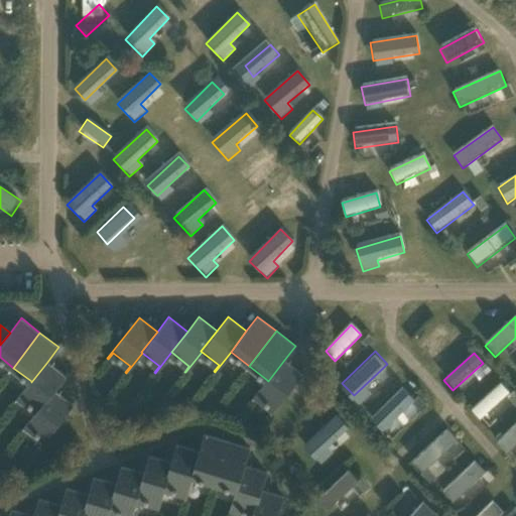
[(270,415),(302,374),(284,360),(268,381),(267,380),(251,400),(252,401),(257,395),(274,408),(269,414),(270,415)]
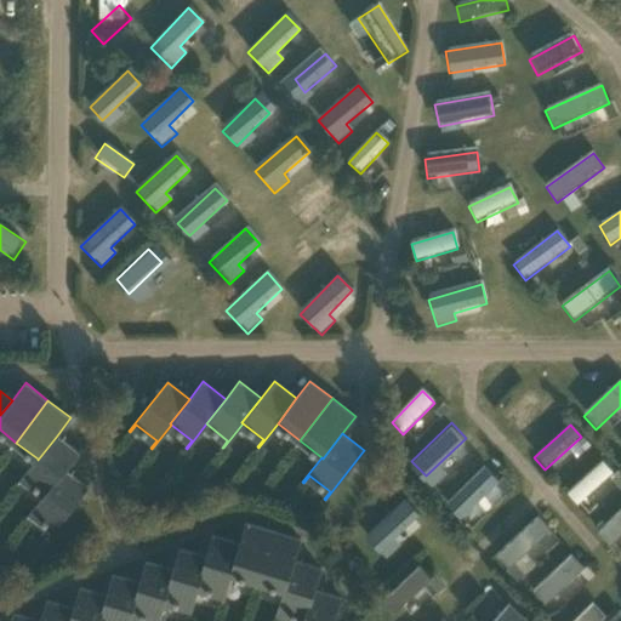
[(429,474),(439,484),(483,443),(473,433),(429,474)]
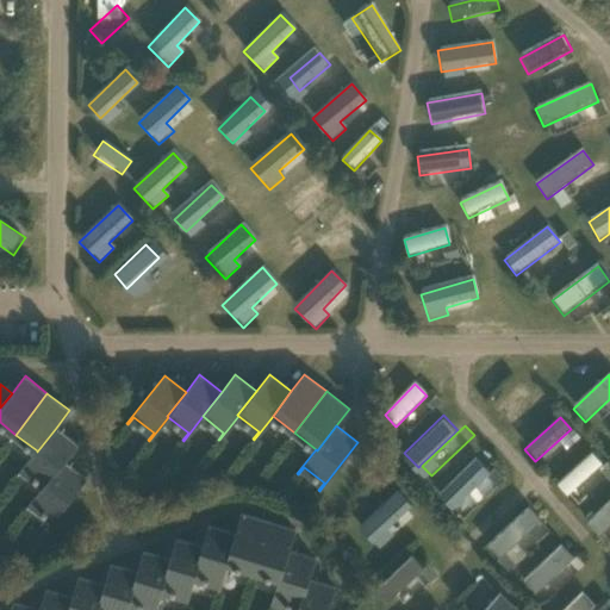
[(64,461),(78,444),(56,428),(37,452),(37,450),(18,475),(19,477),(24,468),(45,485),(64,461)]
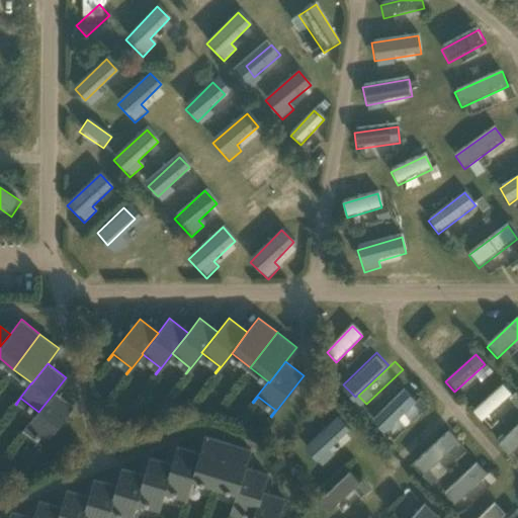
[(511,397),(501,385),(472,414),(483,424),(511,397)]
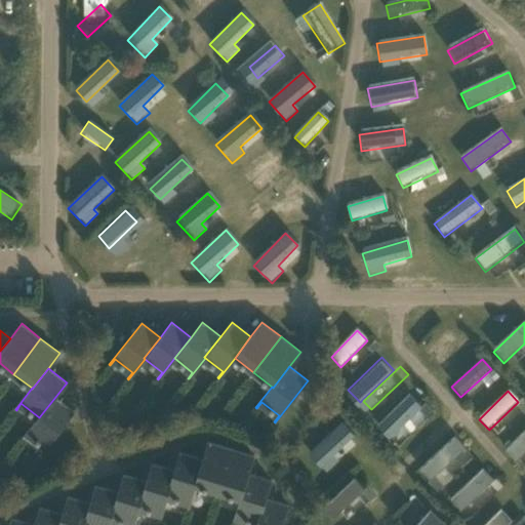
[(42,453),(74,411),(55,397),(39,417),(23,438),(24,439),(28,433),(46,446),(41,452),(42,453)]
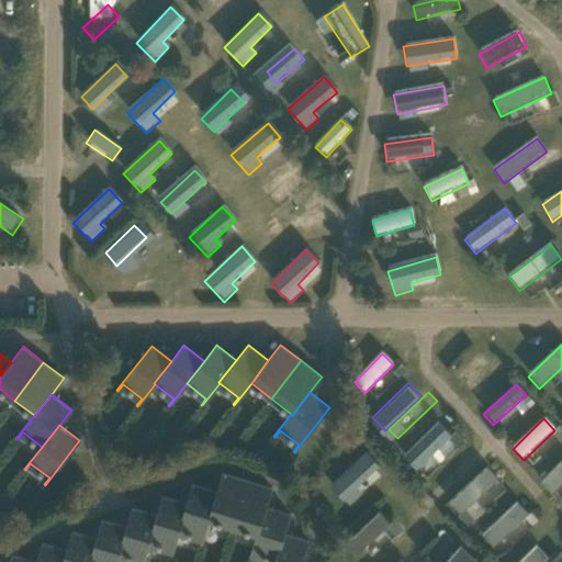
[(451,439),(437,425),(403,460),(417,474),(451,439)]
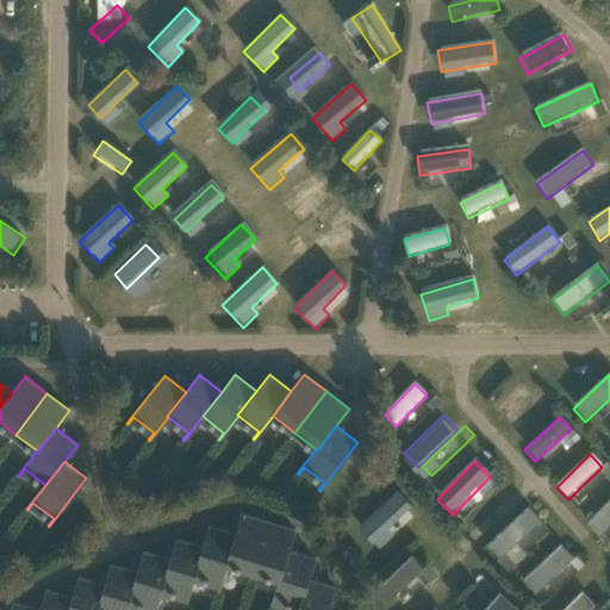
[(412,508),(398,492),(359,530),(373,546),(412,508)]
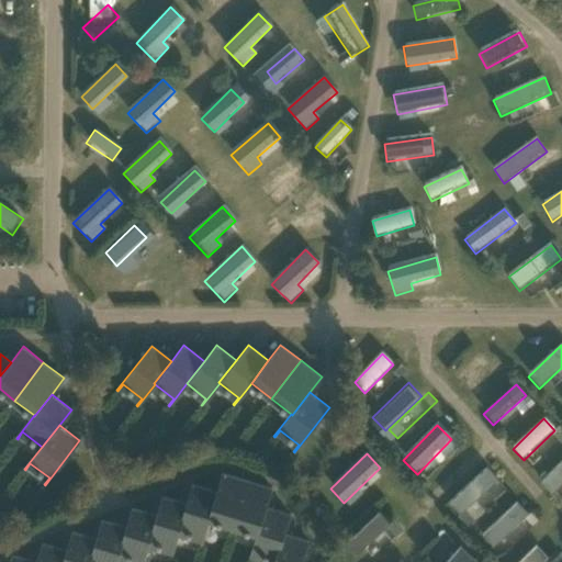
[(561,489),(561,463),(540,486),(552,498),(561,489)]
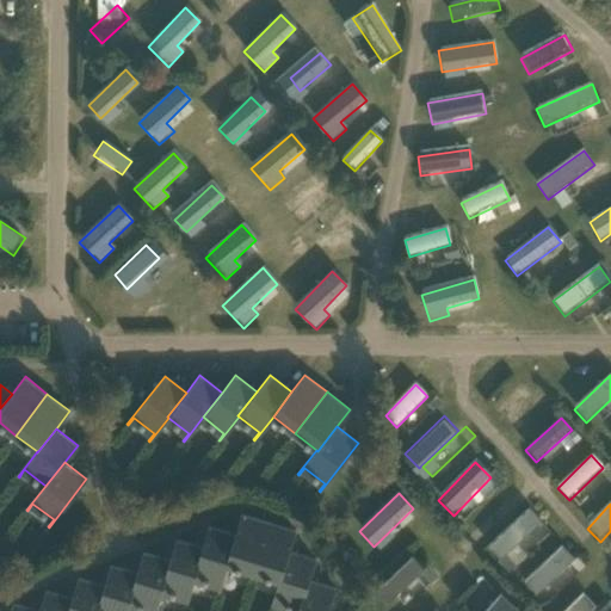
[(541,526),(529,513),(488,551),(500,563),(541,526)]
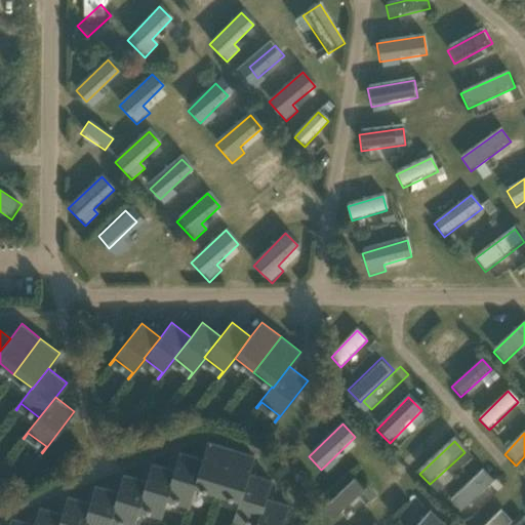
[(195,484),(195,485),(216,491),(230,448),(208,442),(203,459),(195,484)]
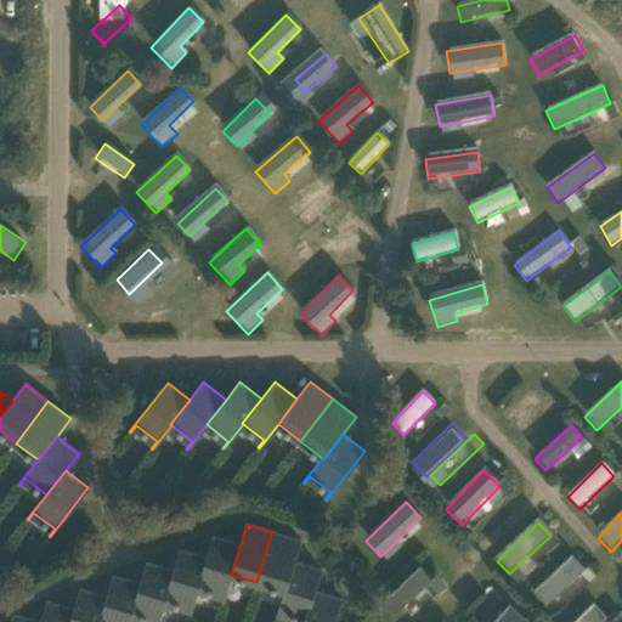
[(287,591),(295,561),(301,539),(272,531),(256,582),(286,591),(287,591)]
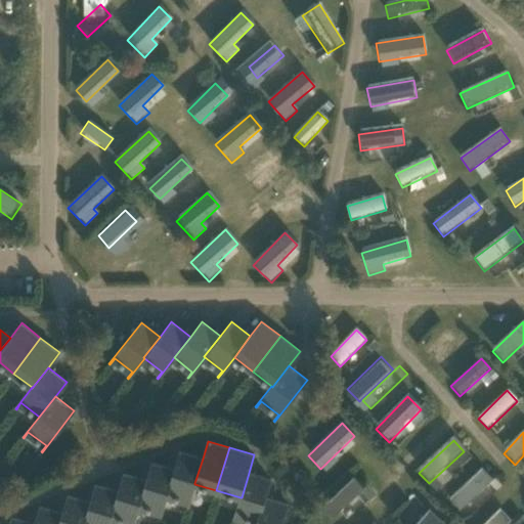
[(187,509),(194,484),(194,483),(203,459),(180,451),(174,470),(166,494),(167,494),(188,501),(186,509),(187,509)]
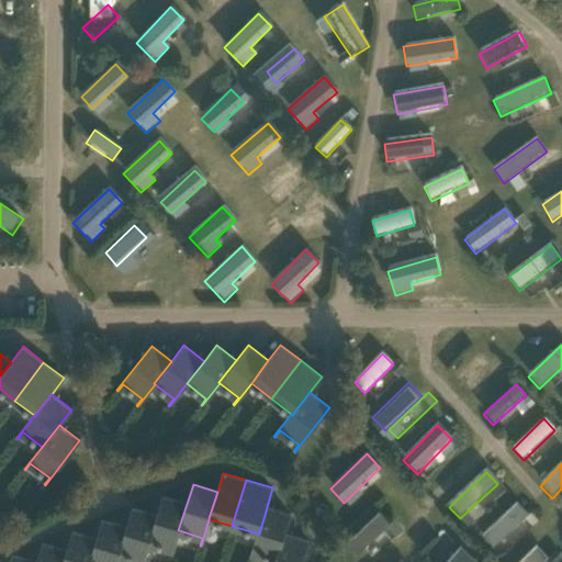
[(170,558),(179,530),(178,530),(187,504),(163,496),(157,515),(148,542),(149,542),(172,549),(169,558),(170,558)]
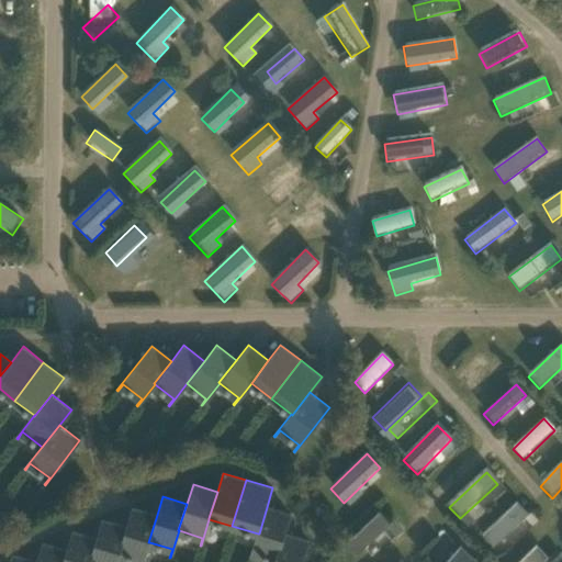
[(528,516),(517,505),(483,538),(494,550),(528,516)]
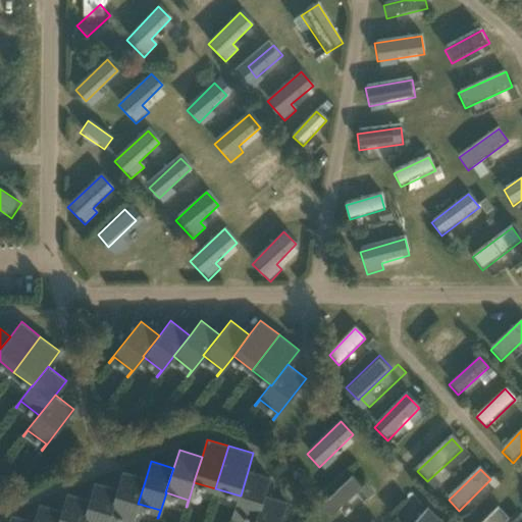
[(257,520),(265,496),(270,477),(248,471),(241,496),(240,496),(231,521),(232,521),(236,514),(256,520),(257,520)]
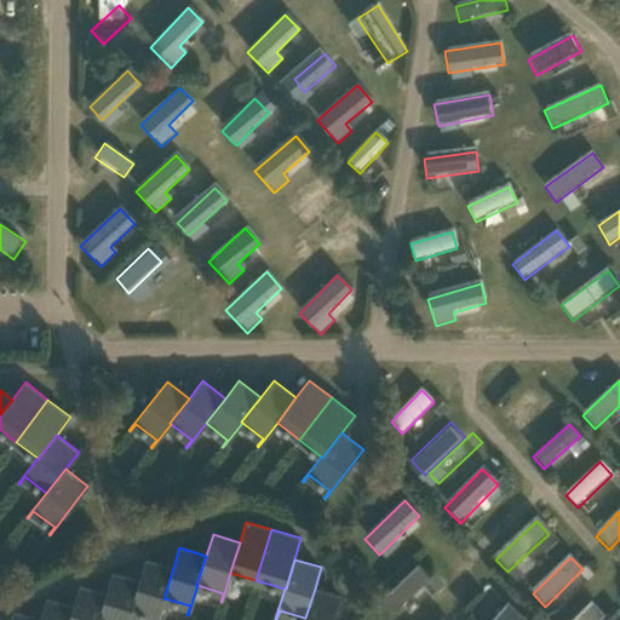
[(158,619),(165,598),(164,598),(173,568),(147,561),(141,581),(131,612),(156,619),(155,619),(158,619)]
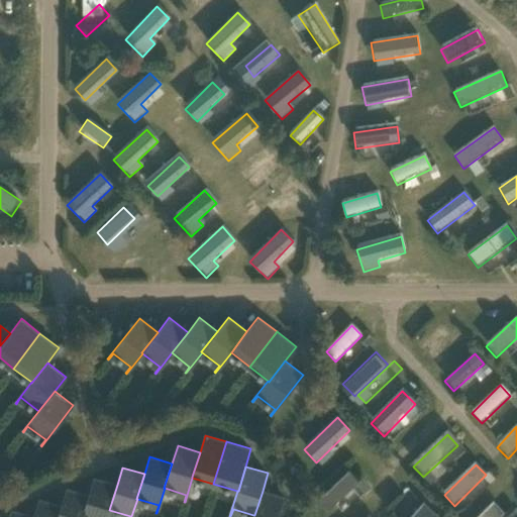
[(359,486),(348,474),(317,503),(328,514),(359,486)]
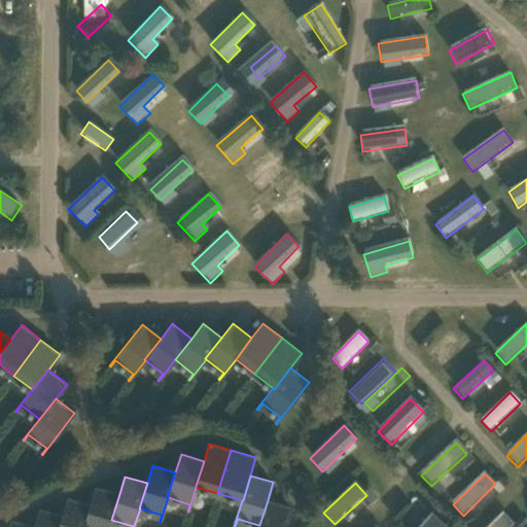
[(109,526),(111,520),(119,494),(97,487),(91,505),(83,526),(109,526)]
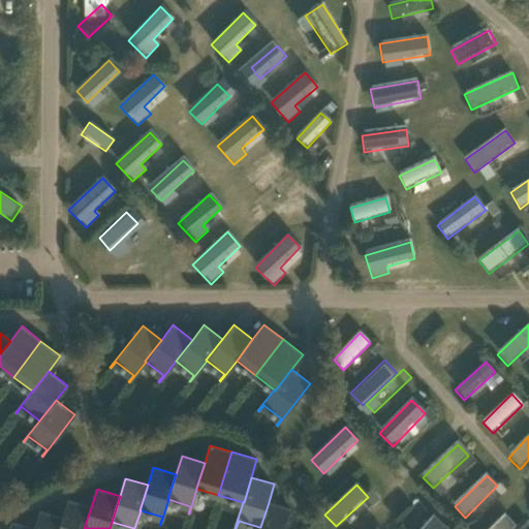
[(84,528),(91,507),(68,500),(63,518),(59,528),(84,528)]
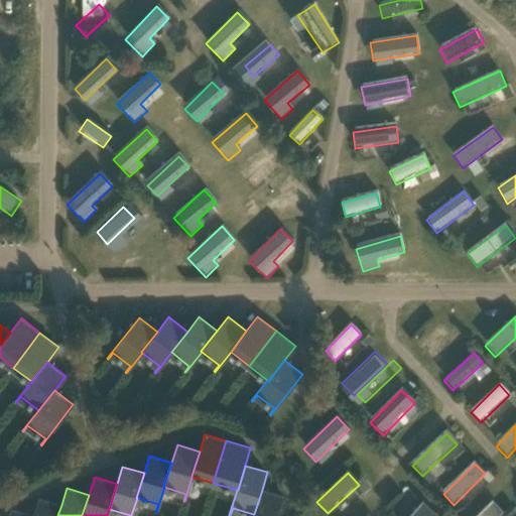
[(277,515),(284,496),(262,490),(254,514),(253,514),(252,515),(277,515)]
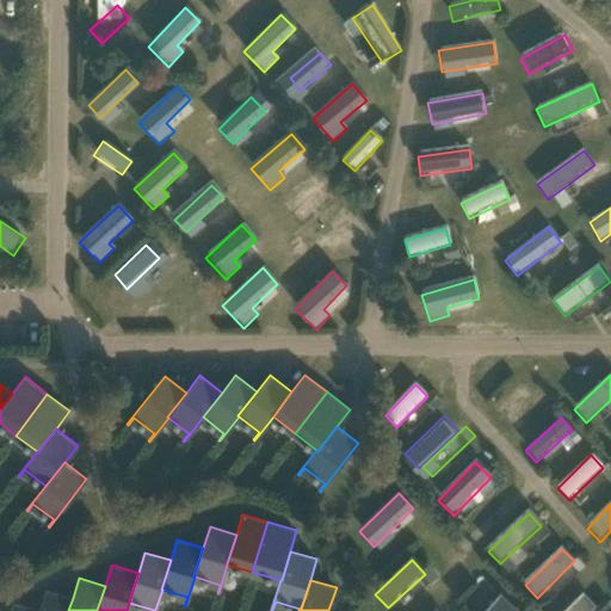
[(68,610),(73,598),(47,590),(41,610),(39,610),(68,610)]
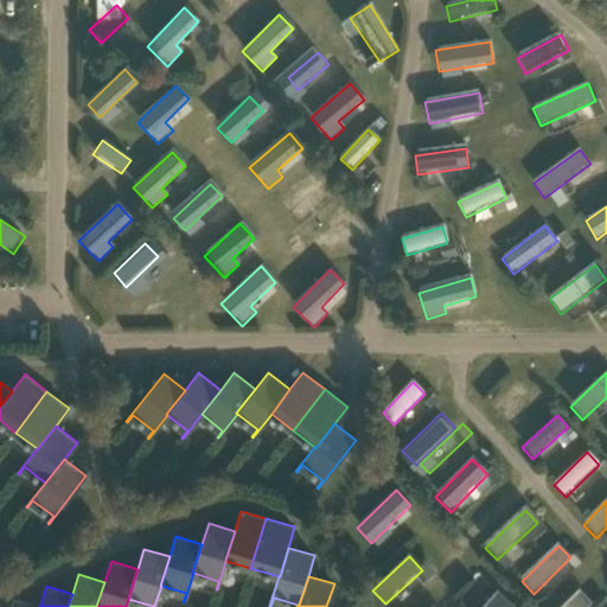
[(589,606),(593,605),(580,593),(564,606),(589,606)]
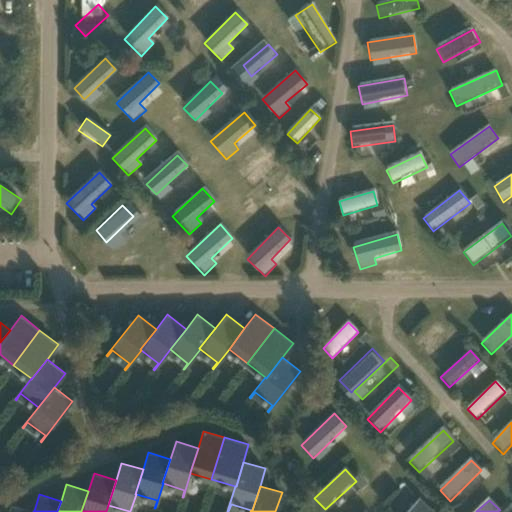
[(432,511),(420,501),(409,511),(432,511)]
